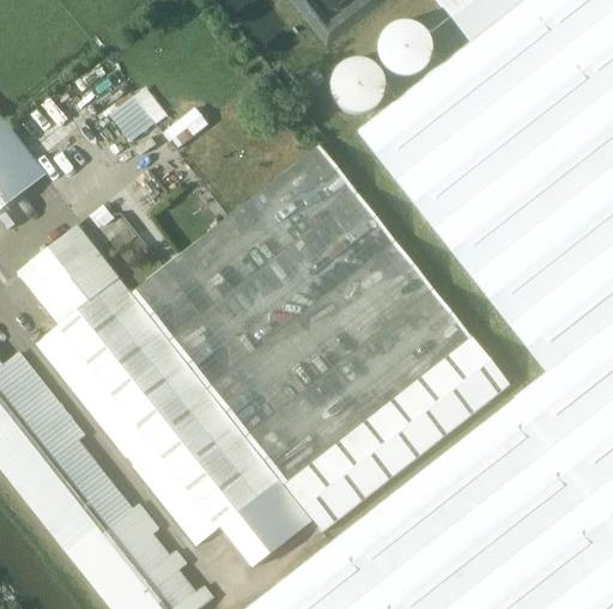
[(357,129),(545,371),(612,457),(612,0),(436,0),(469,42),(357,129)]
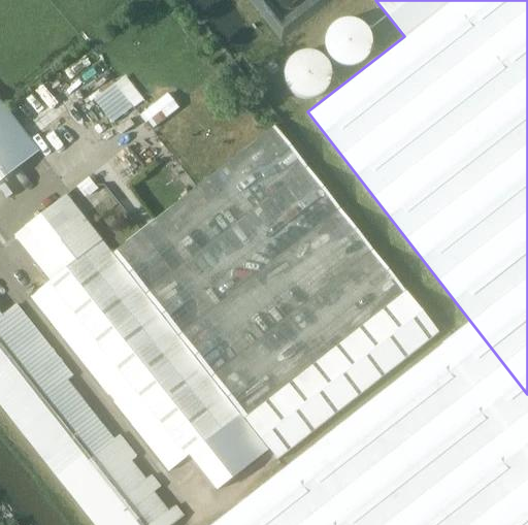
[(114,80),(94,98),(111,121),(132,104),(114,80)]
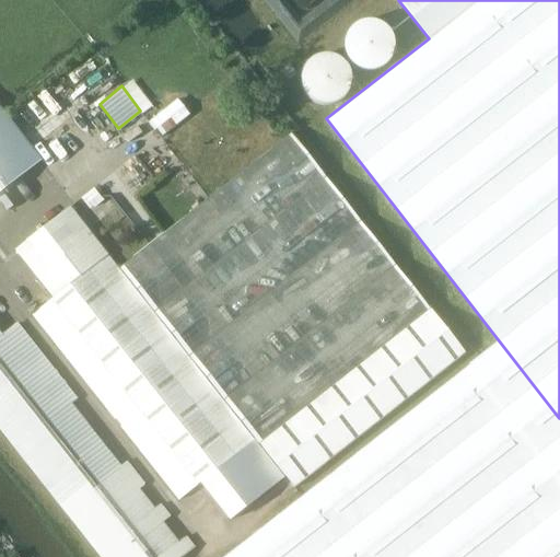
[(63,187),(3,111),(0,106),(0,234),(6,234),(63,187)]
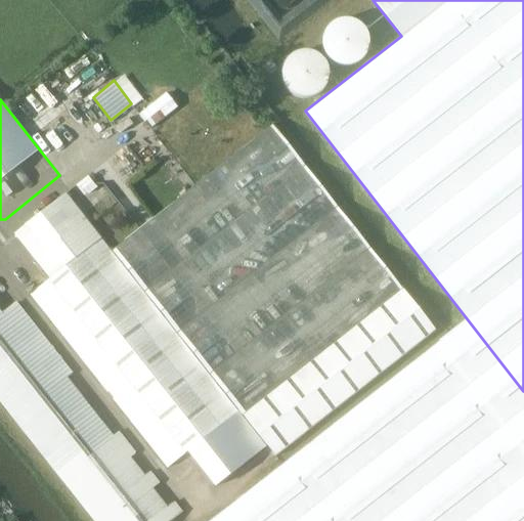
[(207,142),(180,164),(191,178),(237,141),(219,117),(200,133),(207,142)]
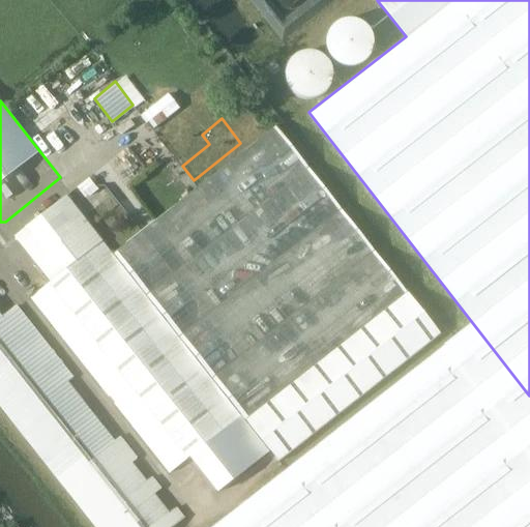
[(440,333),(358,230),(274,124),(114,252),(278,461),(440,333)]
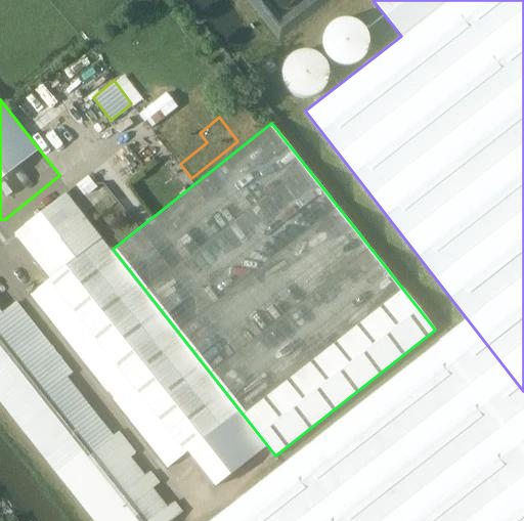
[(49,277),(101,237),(102,237),(67,191),(15,233),(49,277)]
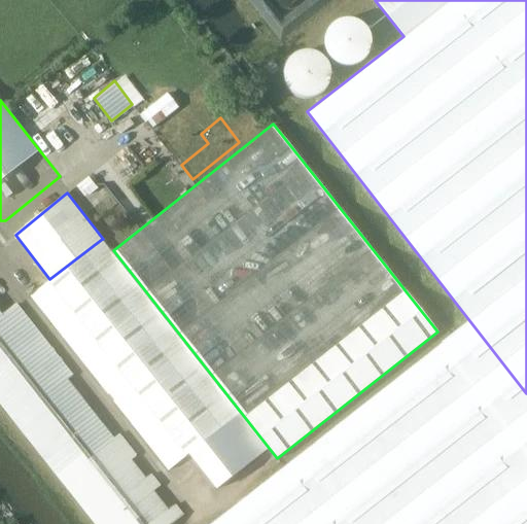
[(188,452),(215,487),(267,447),(102,239),(49,279),(29,293),(168,468),(188,452)]
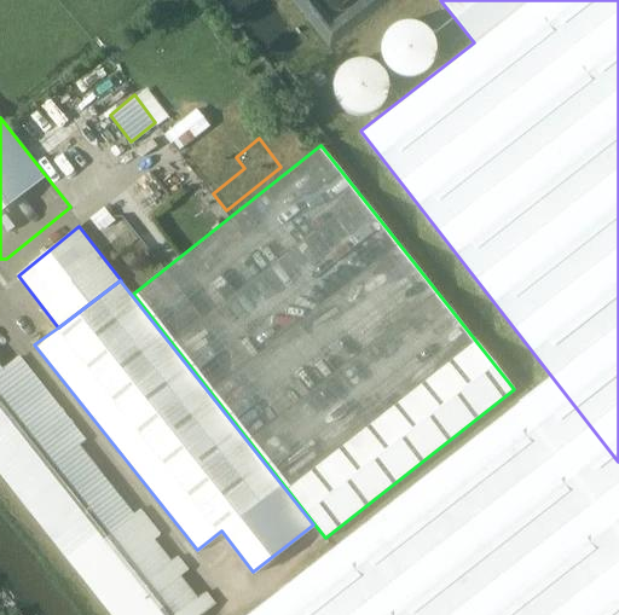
[(0,475),(111,614),(197,614),(215,602),(21,354),(4,367),(0,363),(0,475)]
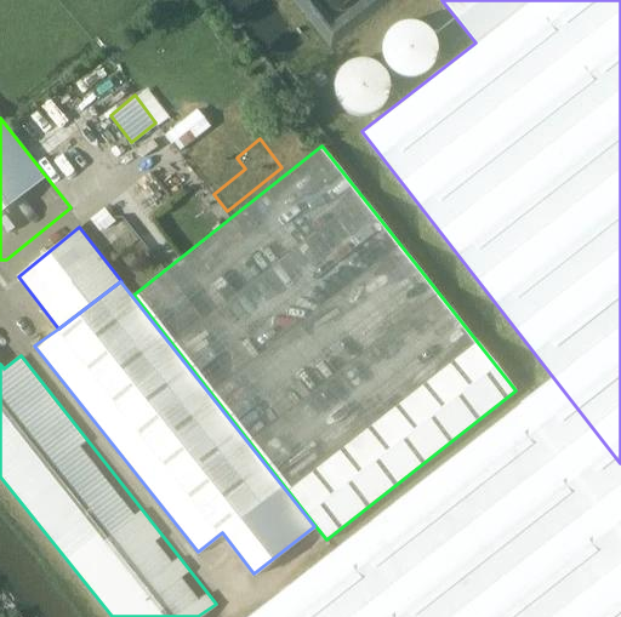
[(620,616),(620,463),(552,376),(245,616),(620,616)]
